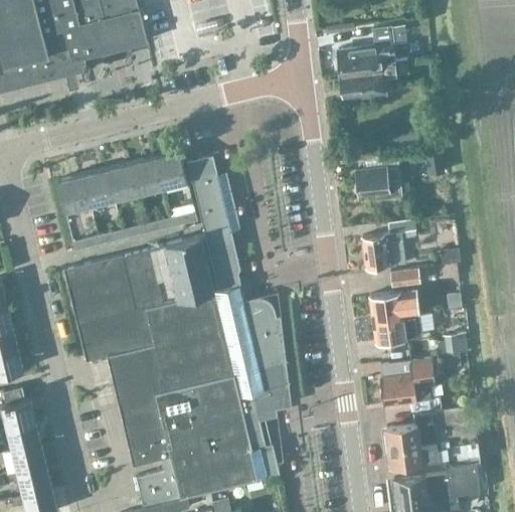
[(90,64),(88,56),(147,41),(139,7),(135,8),(133,0),(0,0),(0,50),(2,60),(0,60),(0,92),(0,93),(90,70),(89,64),(90,64)]
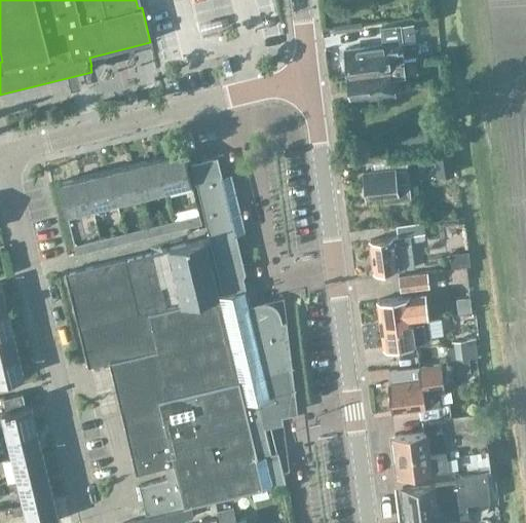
[(383,47),(345,52),(348,79),(386,74),(385,66),(404,63),(401,45),(400,29),(381,31),(383,47)]
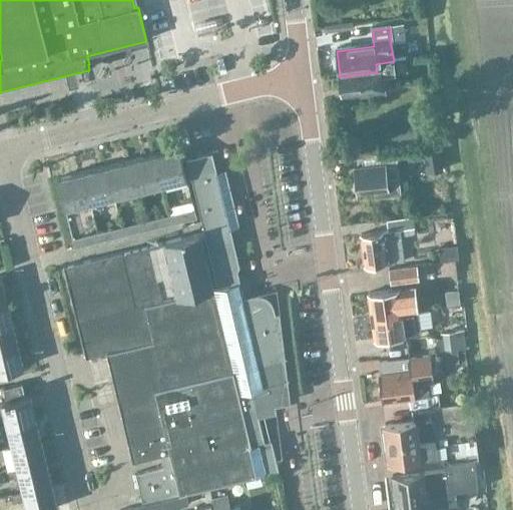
[(377,72),(340,77),(343,99),(384,94),(382,76),(408,73),(406,60),(394,61),(376,64),(377,72)]
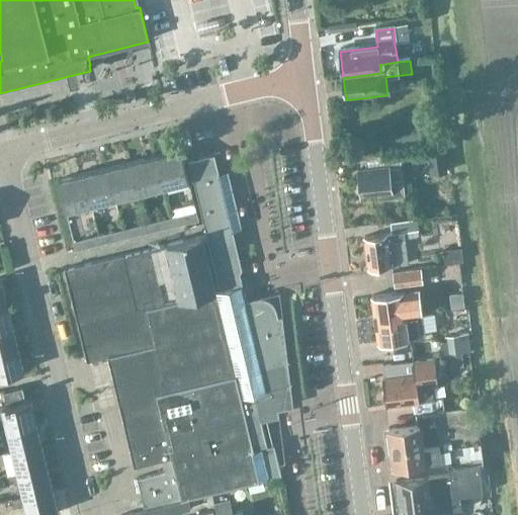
[(53,84),(54,98),(67,98),(67,84),(53,84)]
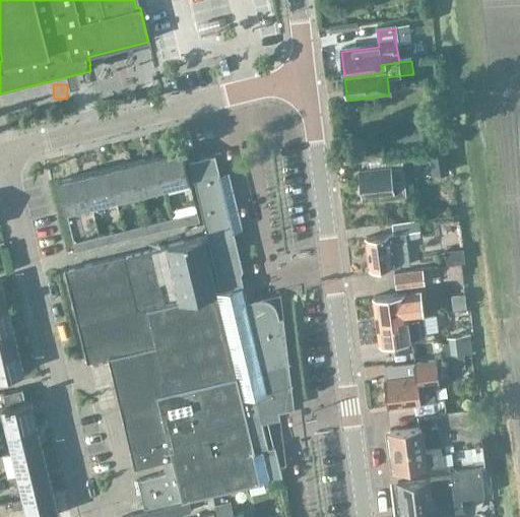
[(382,142),(353,145),(355,164),(384,159),(382,142)]
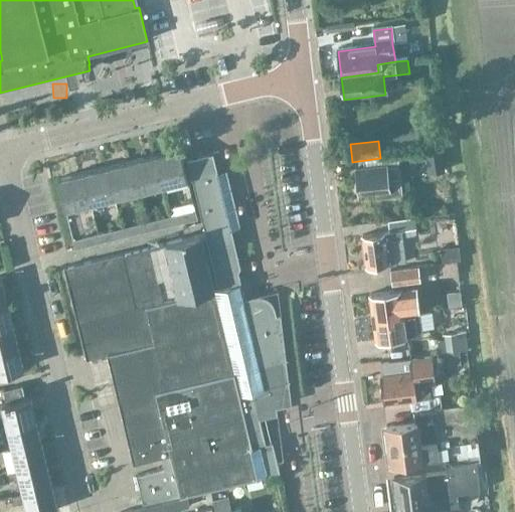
[(156,157),(163,187),(188,181),(181,151),(156,157)]
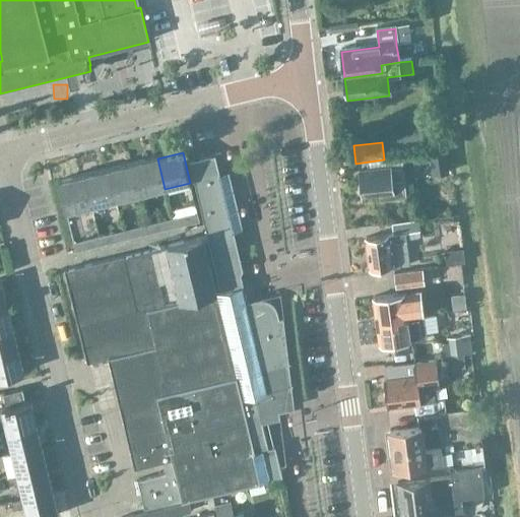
[(209,238),(226,233),(219,201),(222,195),(213,156),(191,163),(209,238)]
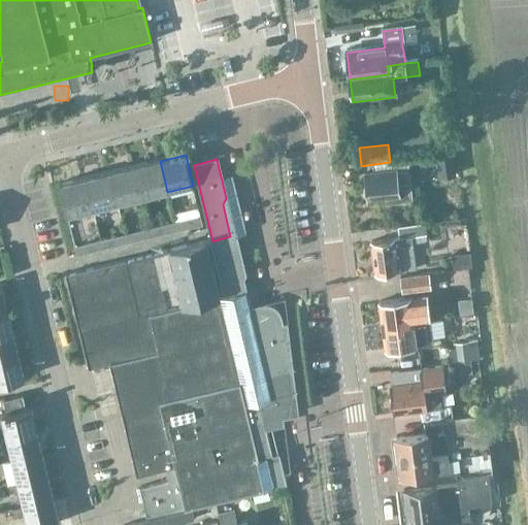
[(135,167),(142,198),(167,192),(160,161),(135,167)]
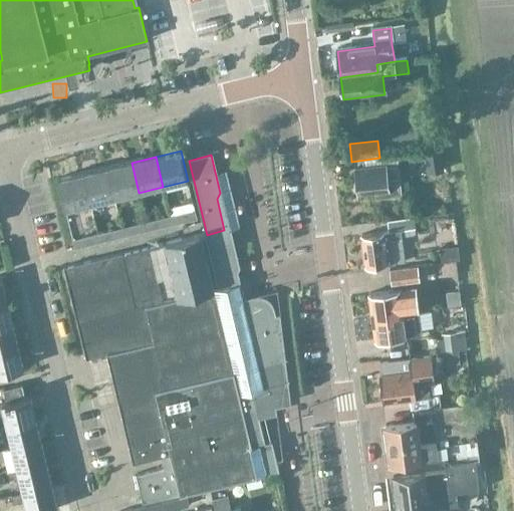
[(428,187),(442,184),(439,162),(425,165),(428,187)]
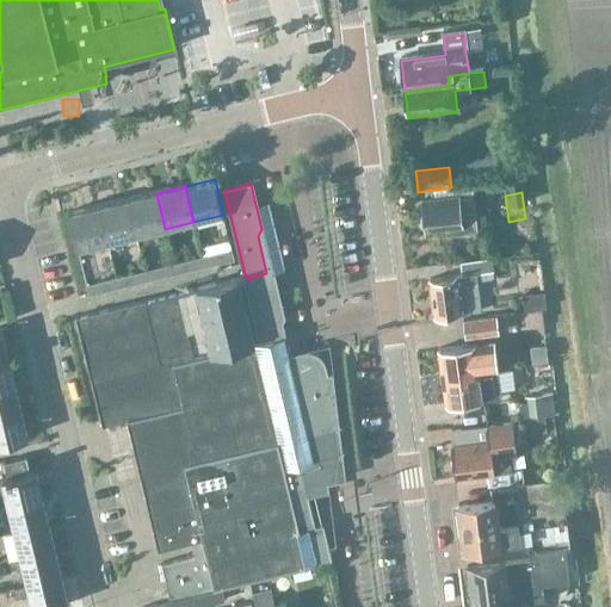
[(135,236),(165,229),(156,193),(127,200),(135,236)]
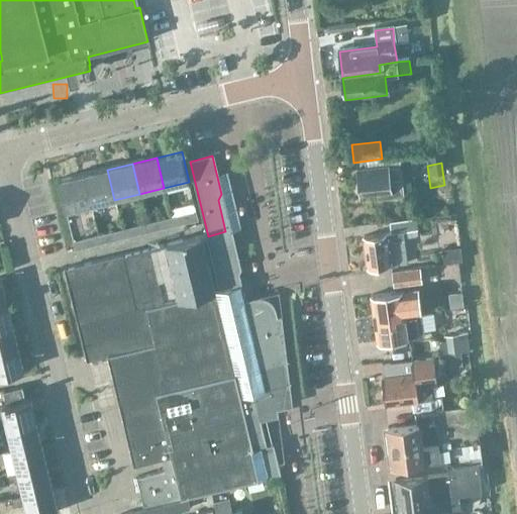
[(378,201),(403,198),(400,170),(388,171),(388,169),(357,172),(360,198),(378,196),(378,201)]
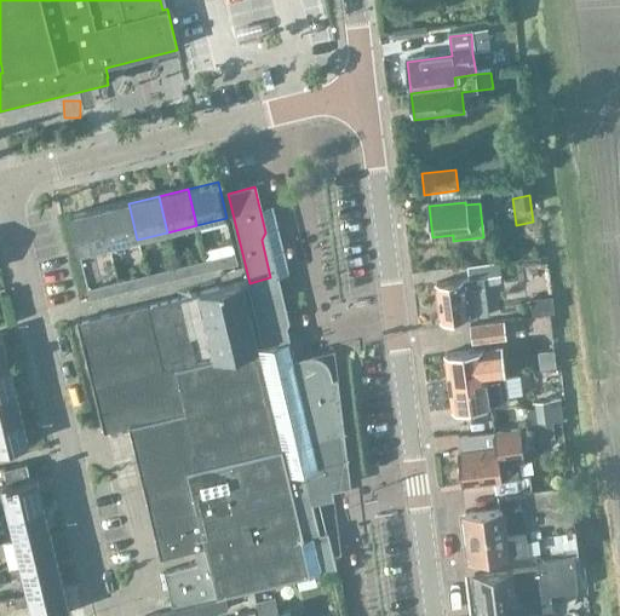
[(108,247),(137,240),(128,203),(99,211),(108,247)]
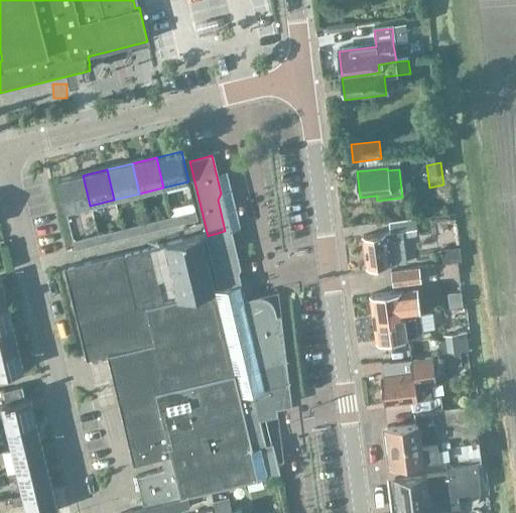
[(65,211),(90,206),(83,175),(57,180),(65,211)]
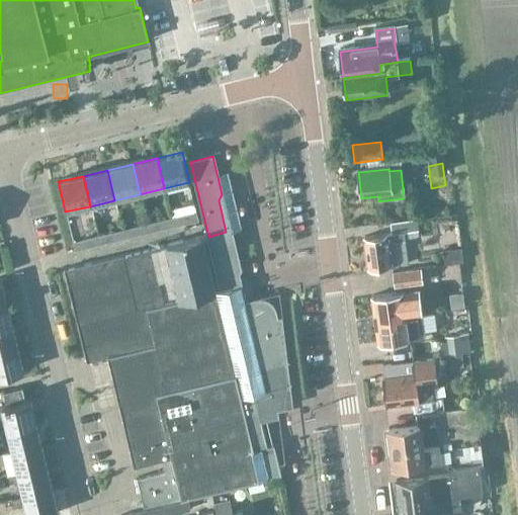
[(172,221),(174,230),(198,225),(196,216),(172,221)]
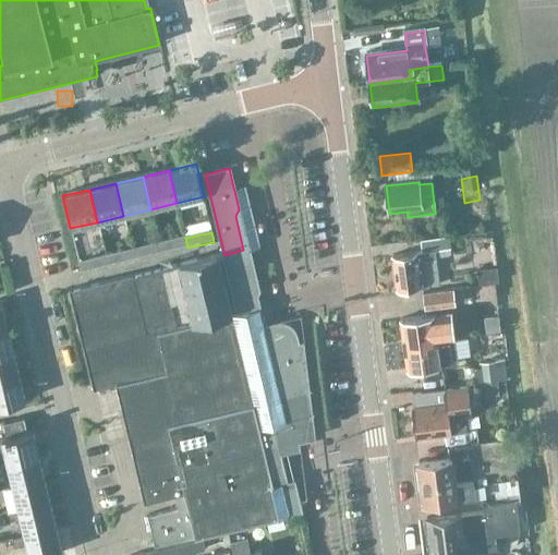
[(161,254),(187,248),(185,238),(159,244),(161,254)]
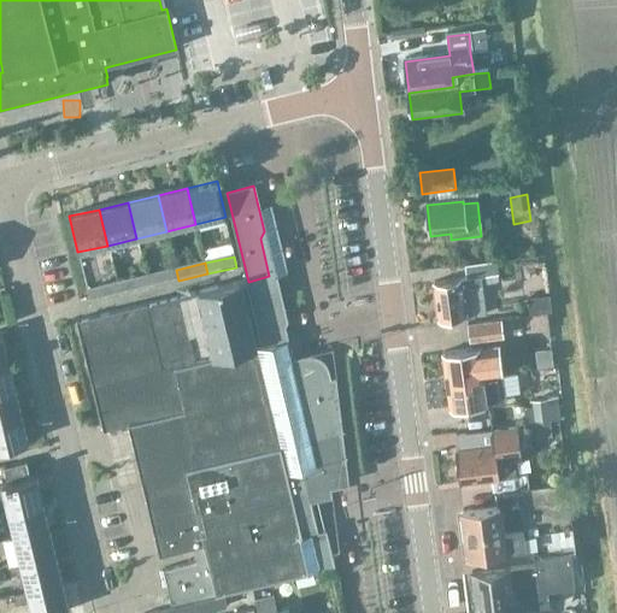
[(469,281),(433,286),(439,324),(486,318),(482,290),(481,280),(497,277),(494,264),(466,267),(469,281)]
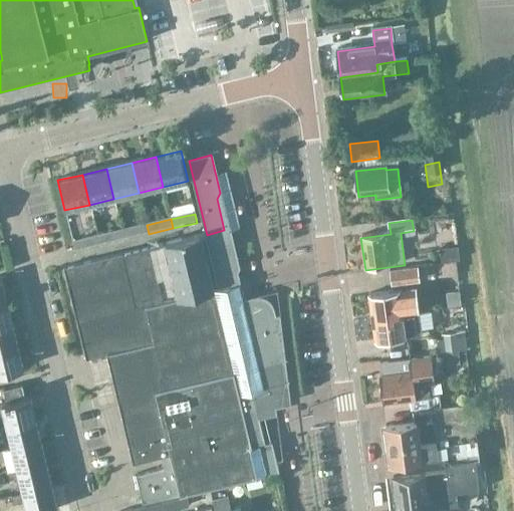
[(123,240),(149,234),(147,225),(121,231),(123,240)]
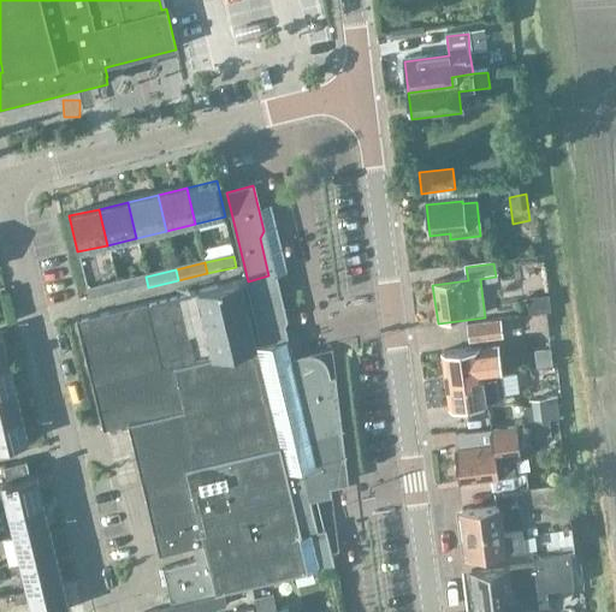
[(268,275),(248,281),(202,292),(200,292),(218,356),(270,345),(280,324),(268,275)]
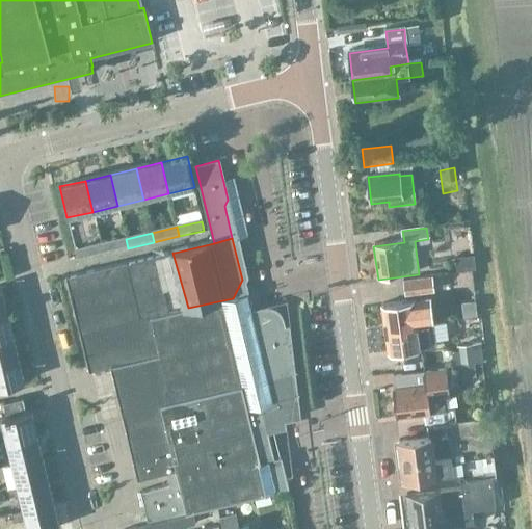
[(103,255),(128,248),(126,239),(101,245),(103,255)]
